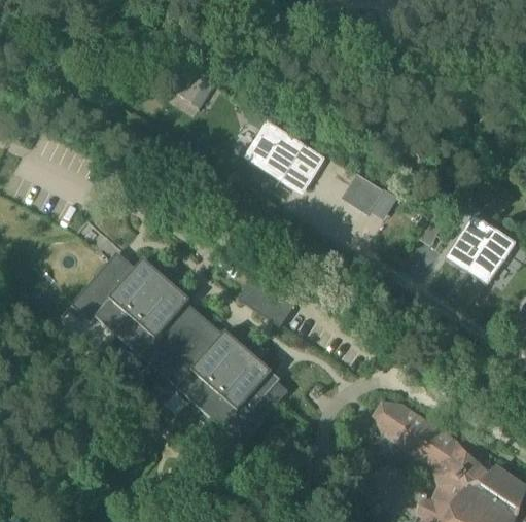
[(200,107),(212,87),(199,77),(177,93),(185,98),(200,107)]
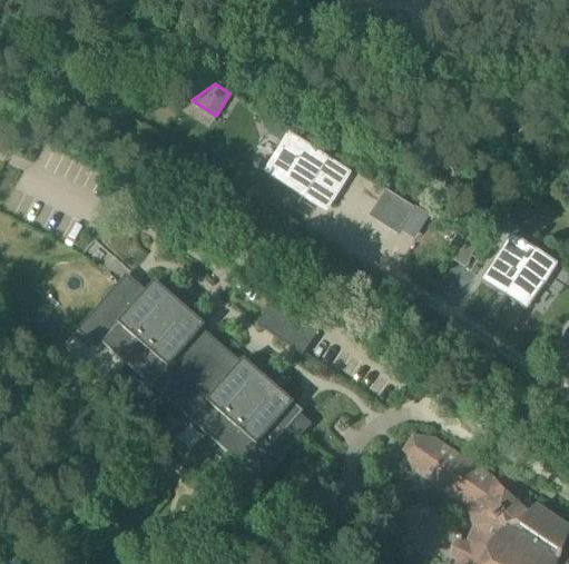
[(294,147),(276,172),(288,180),(286,184),(294,189),(317,204),(326,209),(352,170),(306,141),(300,137),(294,147)]
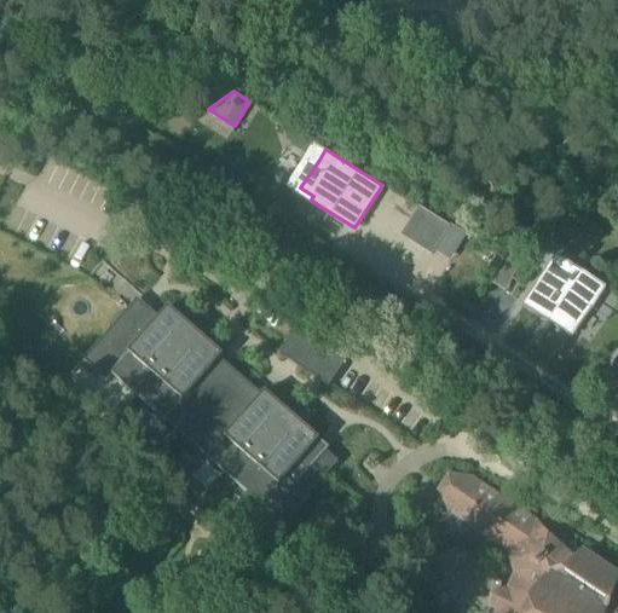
[(421,204),(403,232),(432,250),(450,224),(421,204)]
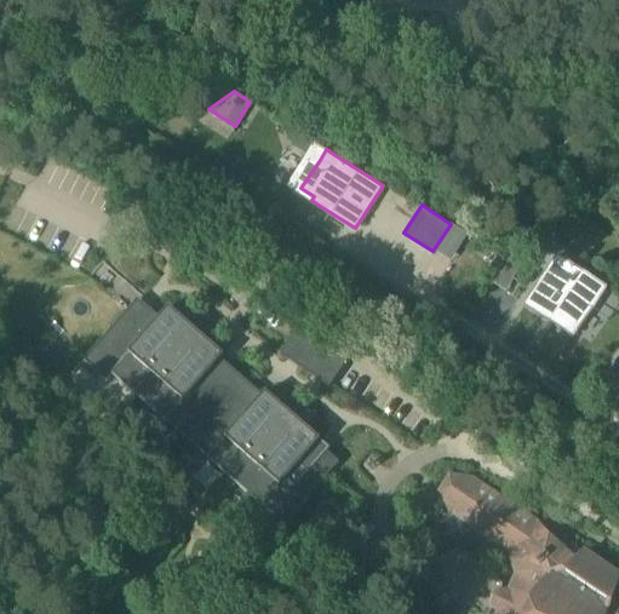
[(591,214),(588,210),(563,227),(578,246),(582,242),(584,246),(605,231),(591,213),(591,214)]
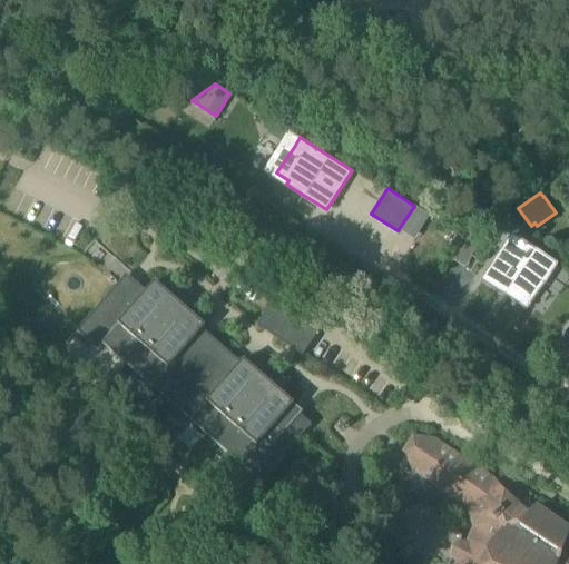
[(525,247),(500,285),(531,305),(556,267),(525,247)]
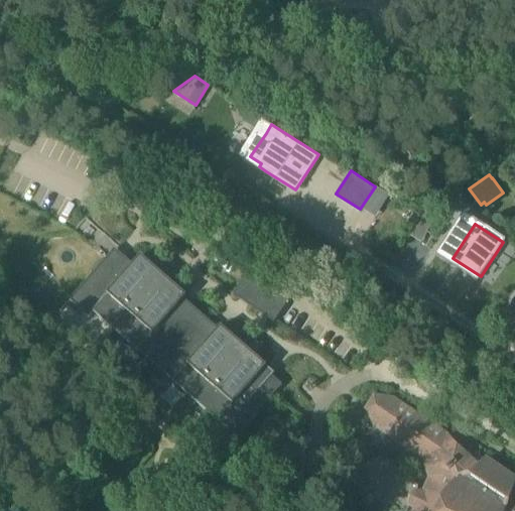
[(124,262),(111,251),(70,297),(90,314),(94,309),(96,307),(107,317),(105,320),(125,337),(126,335),(137,345),(136,346),(174,379),(175,377),(187,388),(185,390),(205,406),(206,405),(207,404),(219,414),(218,415),(219,417),(237,433),(282,381),(270,371),(268,373),(262,368),(264,365),(266,364),(221,325),(218,328),(217,329),(210,323),(212,322),(189,302),(188,303),(180,297),(182,295),(184,292),(140,254),(133,263),(129,259),(125,264),(124,262)]
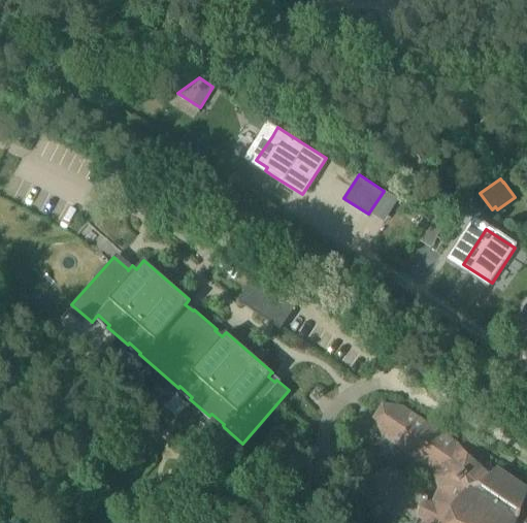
[(255,274),(239,298),(282,326),(297,303),(255,274)]
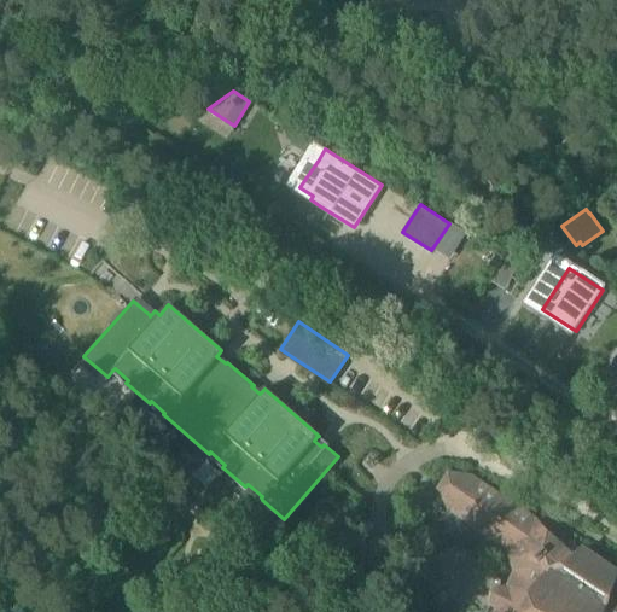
[(616,354),(606,369),(616,376),(616,354)]
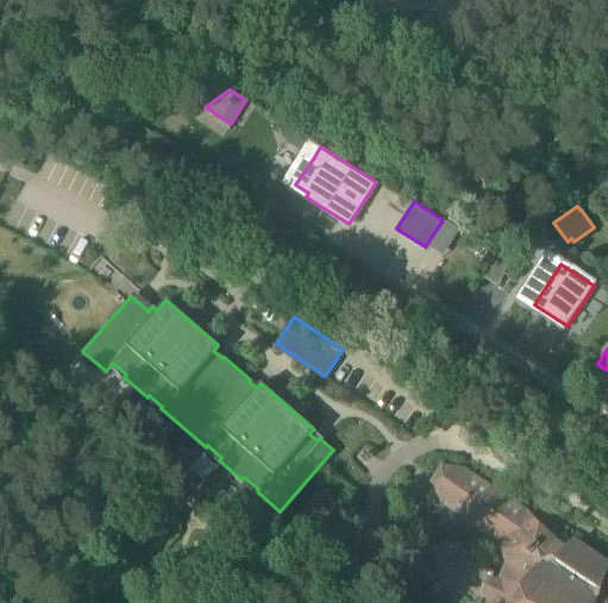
[(565,548),(527,515),(526,509),(464,468),(442,464),(431,479),(443,500),(475,522),(477,521),(496,534),(507,561),(499,579),(490,578),(490,580),(486,590),(484,592),(490,597),(488,602),(607,602),(607,577),(605,575),(607,566),(607,561),(574,540),(565,548)]
